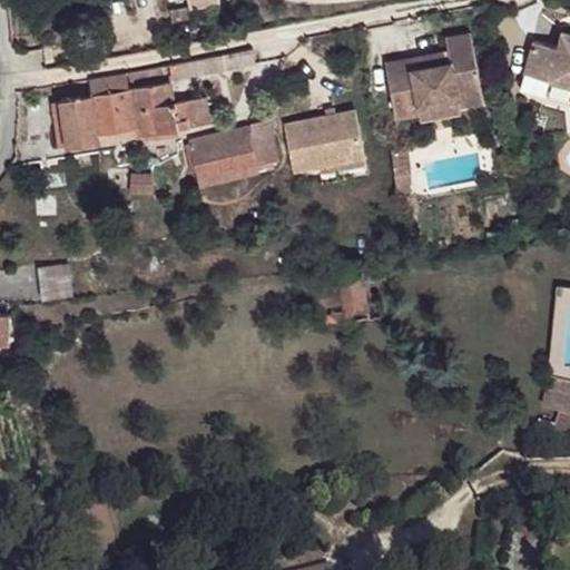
[(170,10),(173,21),(194,17),(193,7),(190,7),(190,6),(170,10)]
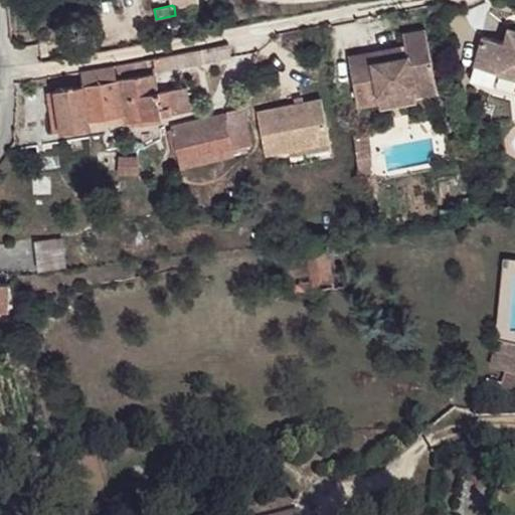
[(482,39),(476,60),(498,66),(496,73),(514,78),(514,31),(507,29),(502,45),(482,39)]
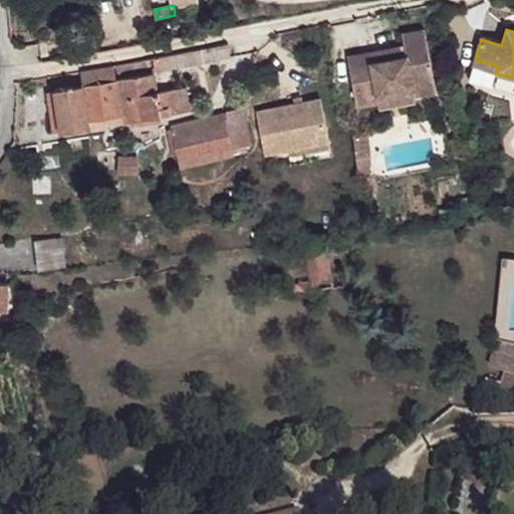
[(356,106),(378,102),(377,95),(414,89),(415,95),(436,92),(425,30),(403,34),(405,46),(383,50),(386,60),(369,63),(367,53),(347,57),(356,106)]
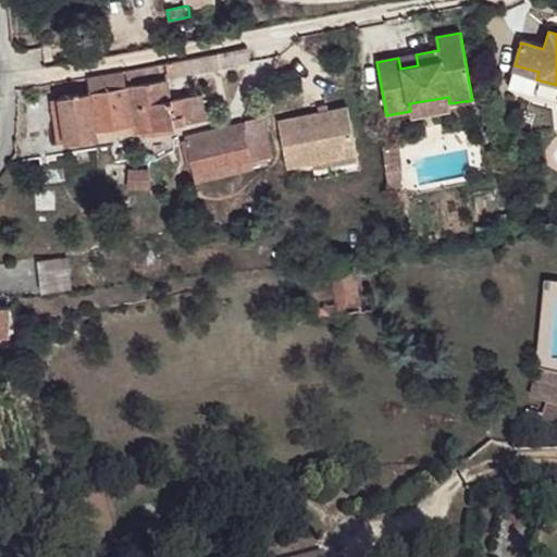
[(166,63),(169,77),(249,62),(248,47),(166,63)]
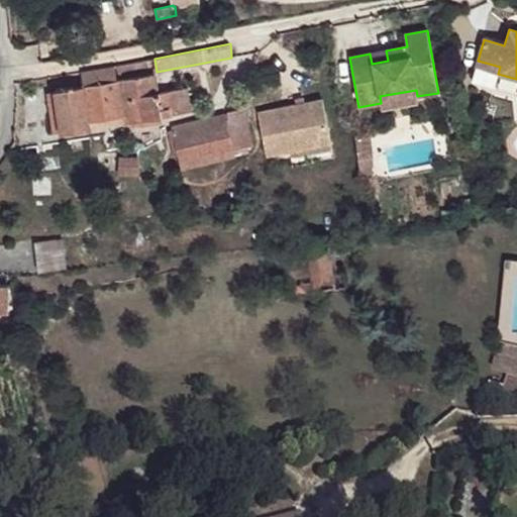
[(388,61),(386,50),(370,54),(372,64),(388,61)]
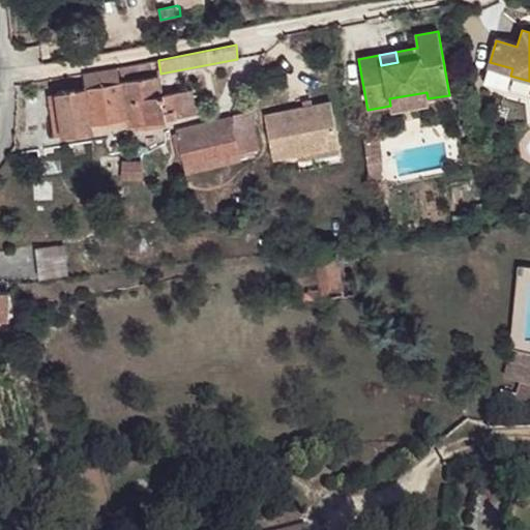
[(121,67),(122,74),(152,67),(151,61),(121,67)]
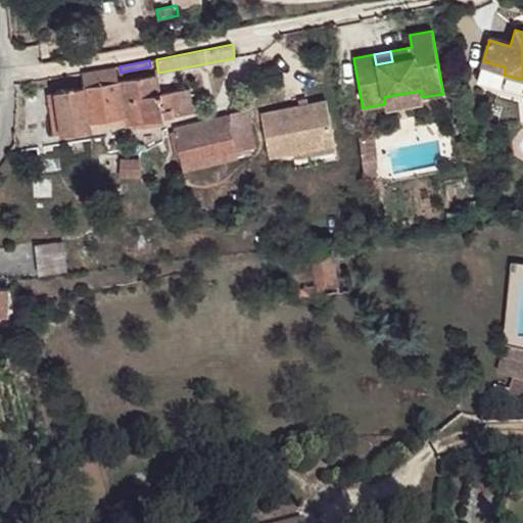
[(483,61),(478,82),(500,89),(504,75),(506,67),(483,61)]
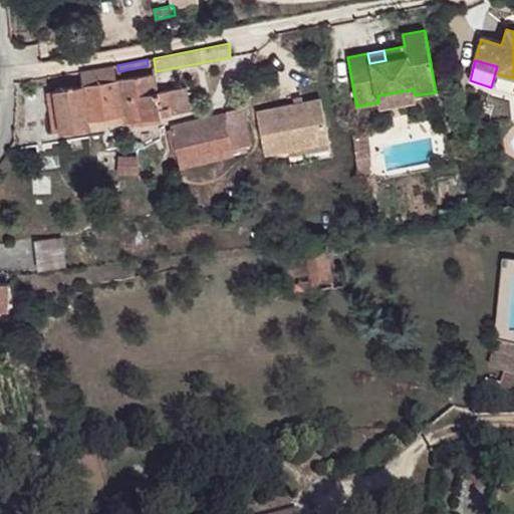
[(82,85),(88,120),(123,114),(124,114),(118,79),(115,80),(113,65),(81,72),(83,85),(82,85)]
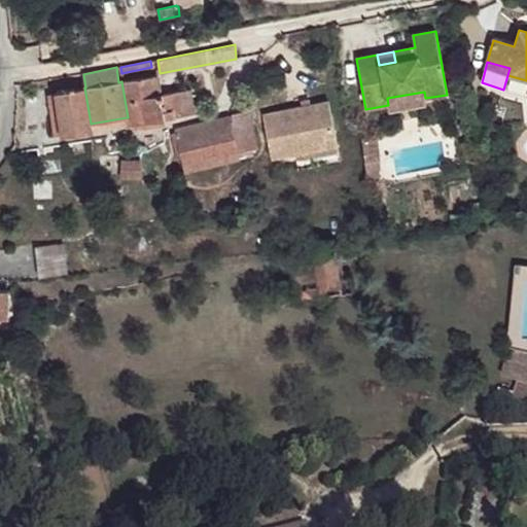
[(127,117),(128,124),(133,124),(164,118),(164,116),(188,113),(184,92),(162,96),(159,76),(121,81),(128,117),(127,117)]
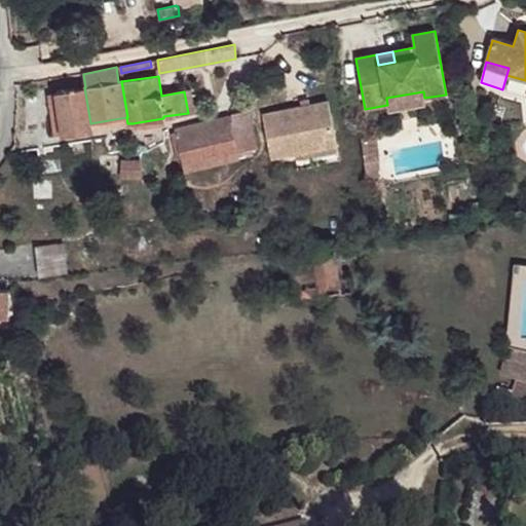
[(58,91),(64,134),(91,129),(90,123),(84,87),(58,91)]
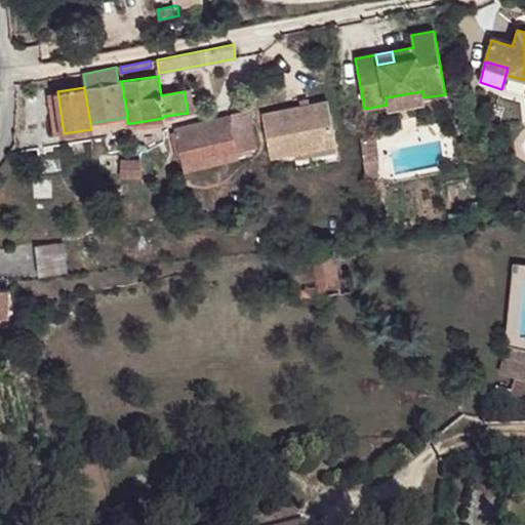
[(184,91),(188,113),(195,112),(191,90),(184,91)]
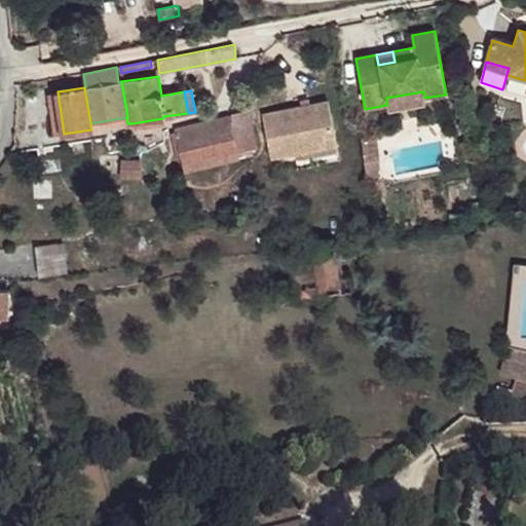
[(48,94),(54,136),(64,134),(58,91),(48,94)]
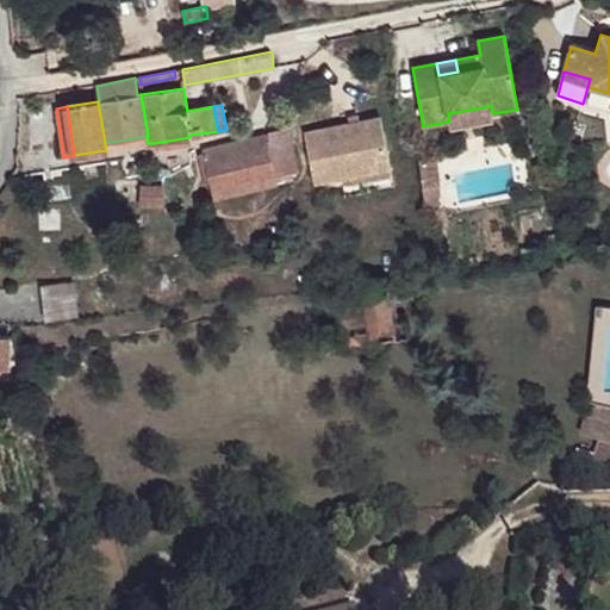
[(449,122),(450,128),(493,119),(492,113),(491,106),(448,113),(449,122)]
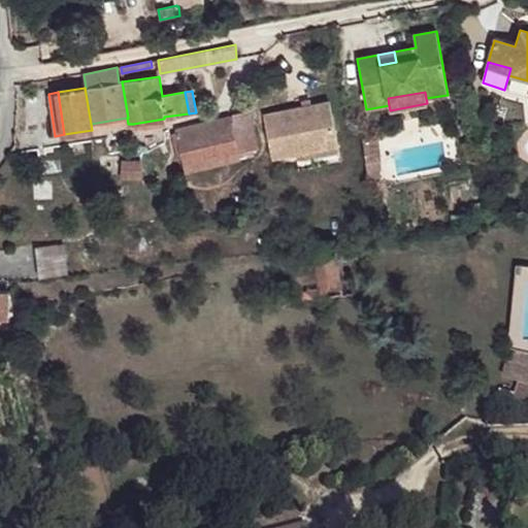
[(264,114),(273,159),(338,145),(329,101),(264,114)]
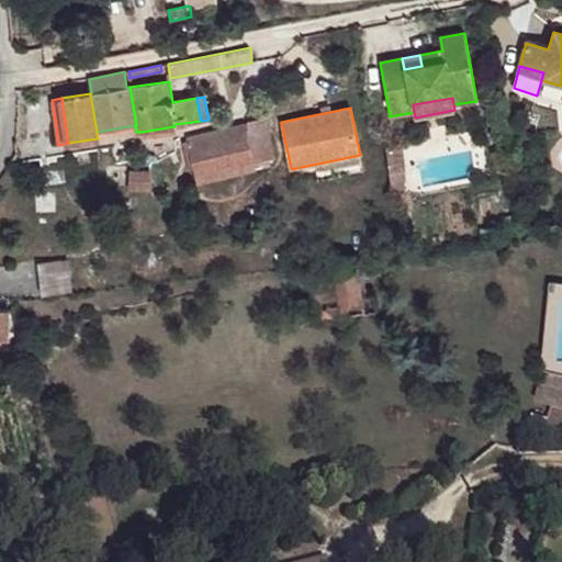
[(195,168),(200,182),(255,169),(254,164),(274,158),(266,120),(189,138),(189,142),(195,168)]
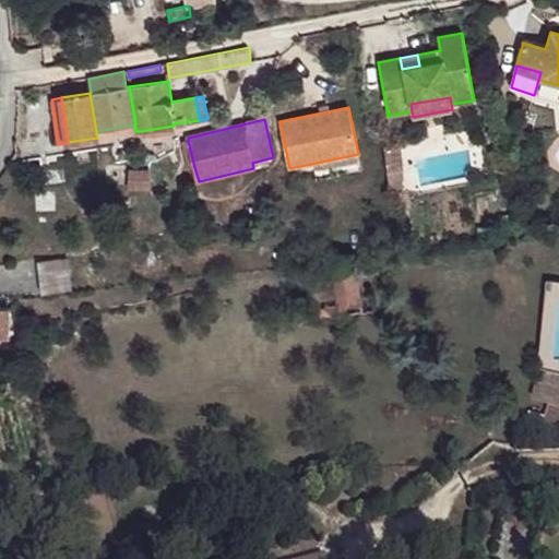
[(174,126),(141,131),(141,137),(175,132),(174,126)]
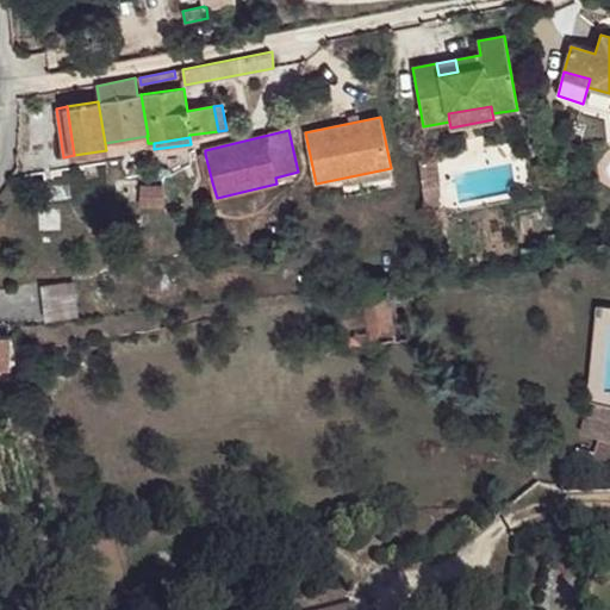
[(212,182),(205,154),(199,155),(206,184),(212,182)]
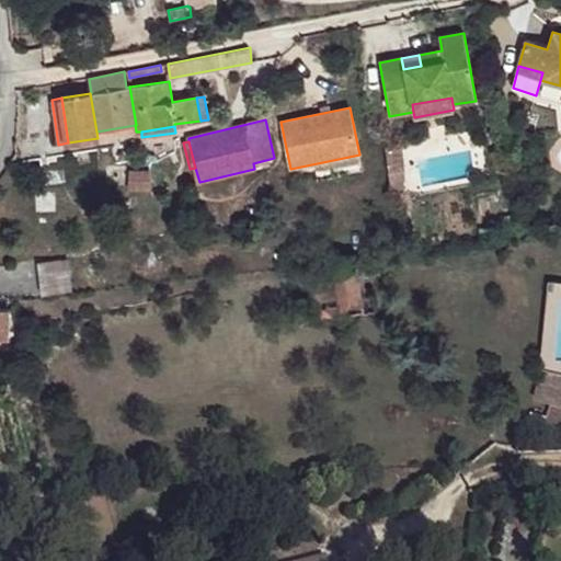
[(389,172),(401,171),(403,171),(401,145),(386,147),(389,172)]
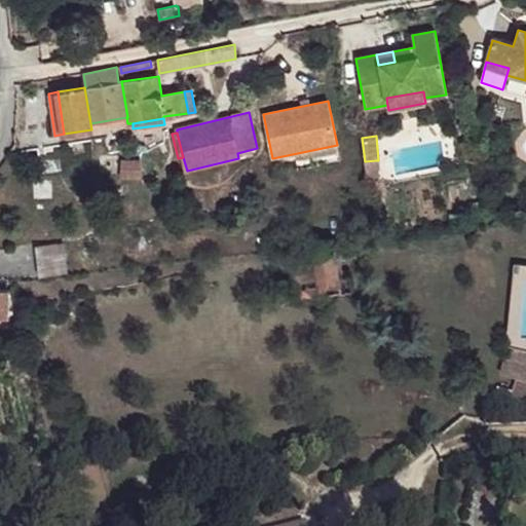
[(378,179),(376,160),(365,161),(367,181),(378,179)]
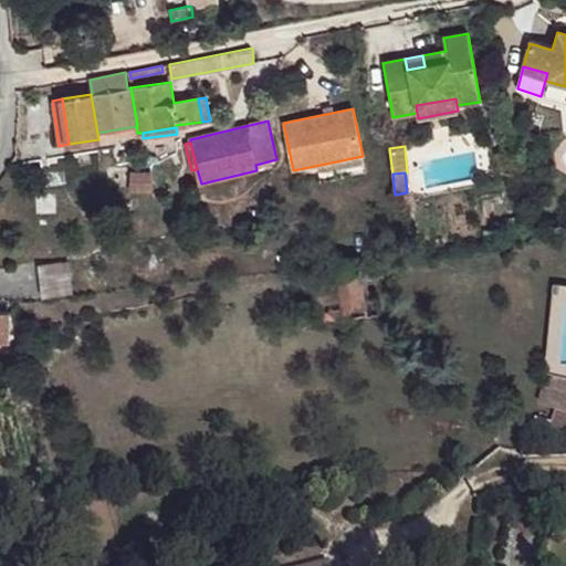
[(39,265),(43,295),(73,292),(69,261),(39,265)]
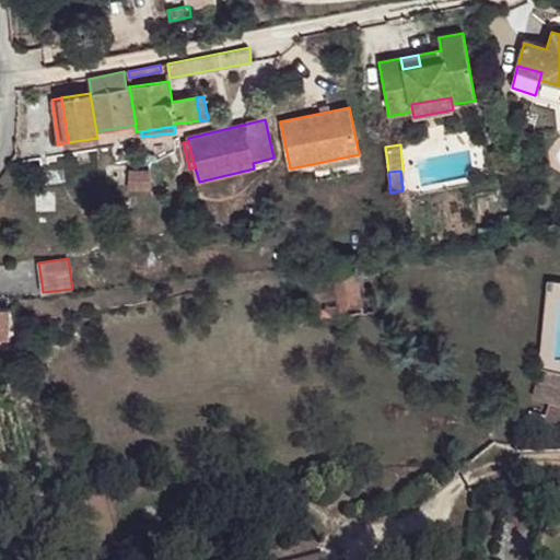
[(551,405),(544,432),(559,436),(559,373),(541,369),(534,399),(551,405)]
